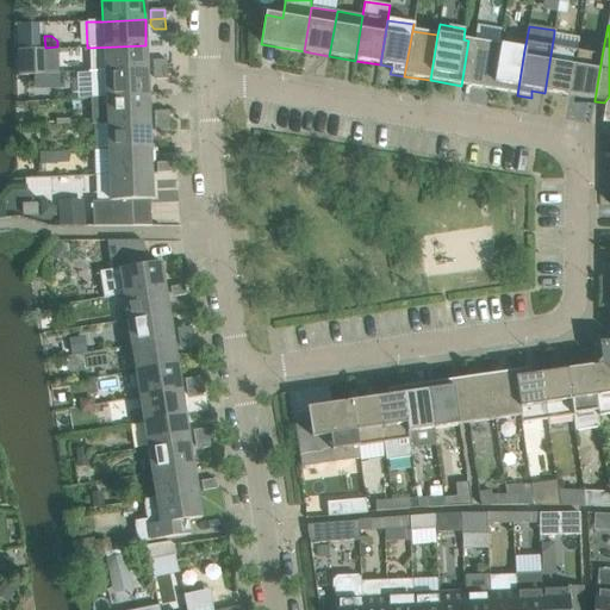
[(473,42),(468,41),(461,86),(492,91),(499,45),(473,42)]
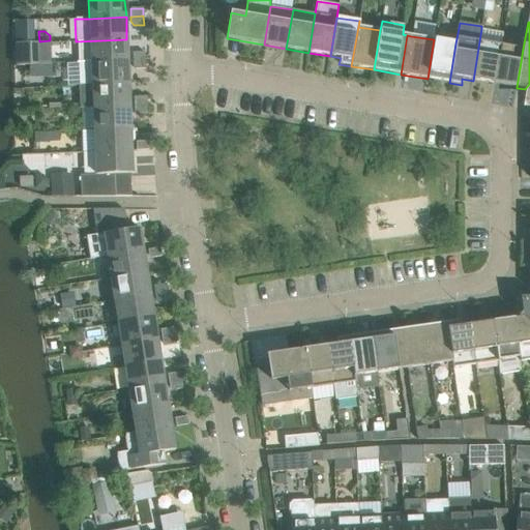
[(428,79),(449,83),(457,38),(455,37),(455,43),(434,39),(428,79)]
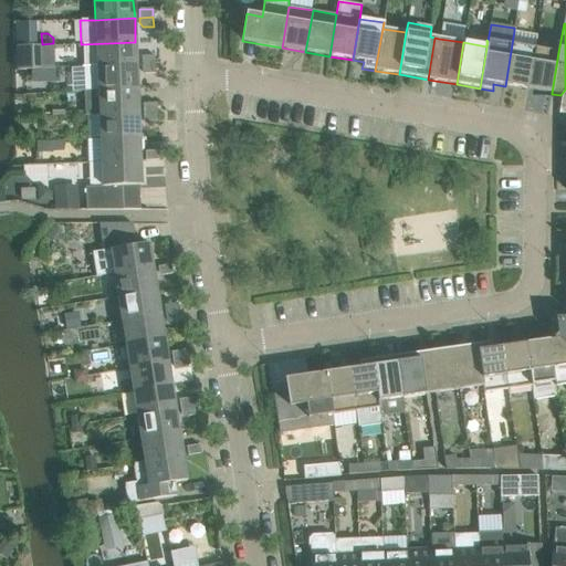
[(135,42),(82,44),(83,67),(136,65),(135,42)]
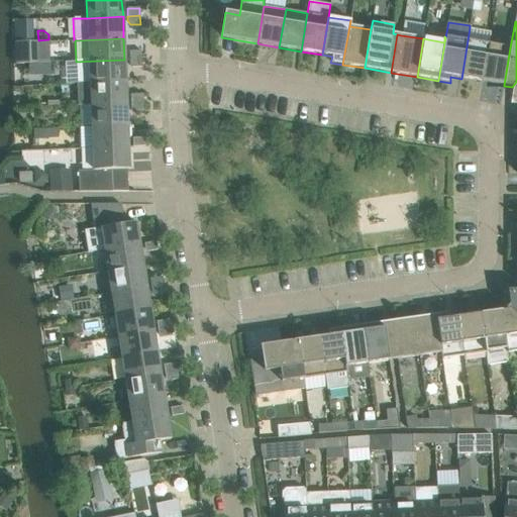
[(461,79),(482,82),(489,44),(468,40),(461,79)]
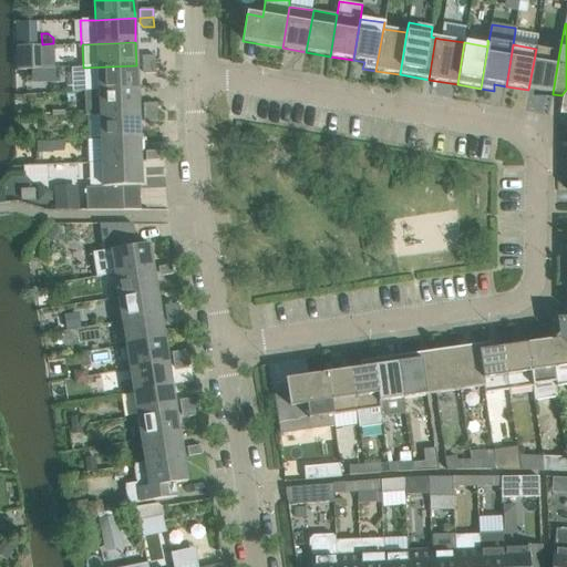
[(40,47),(14,48),(16,71),(30,70),(40,70),(40,47)]
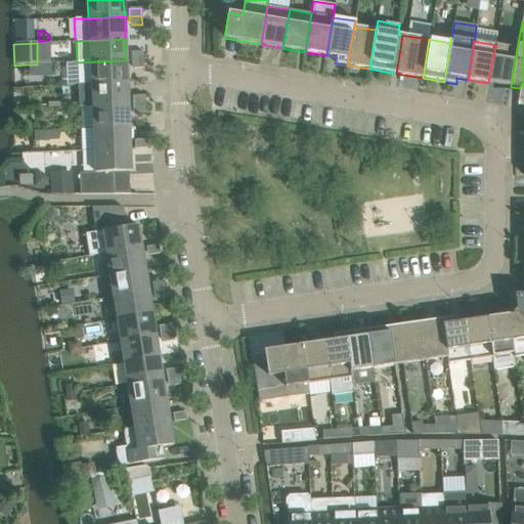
[(488,83),(511,87),(517,48),(495,45),(488,83)]
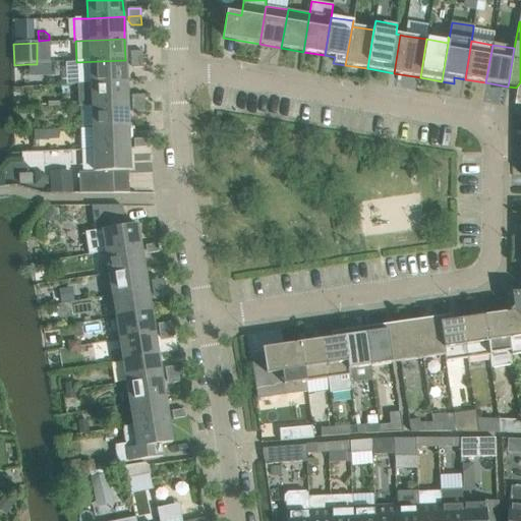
[(130,60),(142,60),(142,52),(130,52),(130,60)]
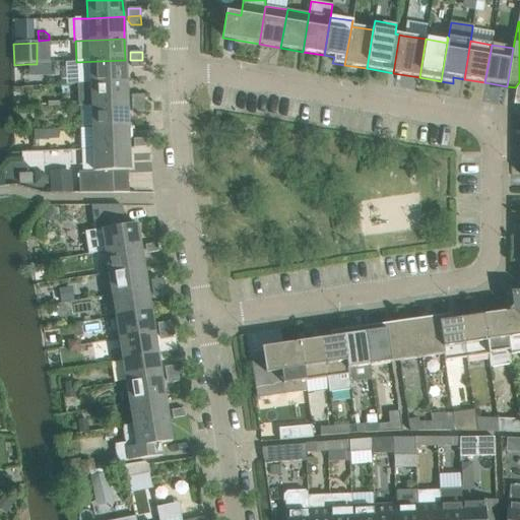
[(76,62),(75,62),(76,84),(77,84),(126,82),(125,60),(76,62)]
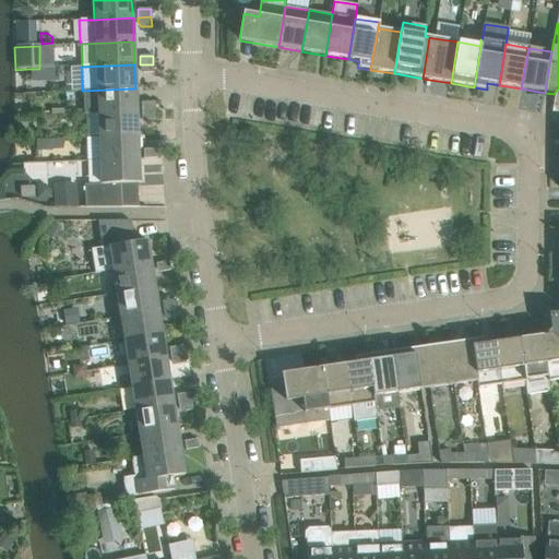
[(153,64),(140,64),(140,69),(143,73),(153,73),(153,64)]
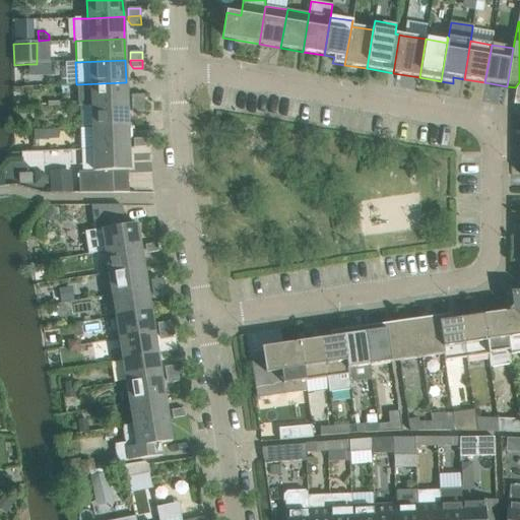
[(126,82),(77,84),(78,106),(80,106),(127,104),(126,82)]
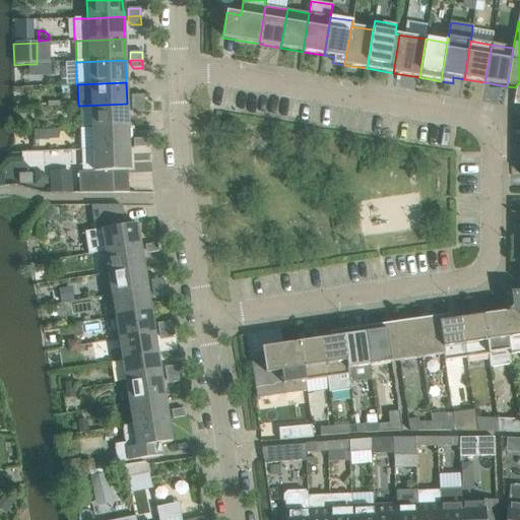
[(134,95),(132,101),(132,104),(144,104),(143,95),(134,95)]
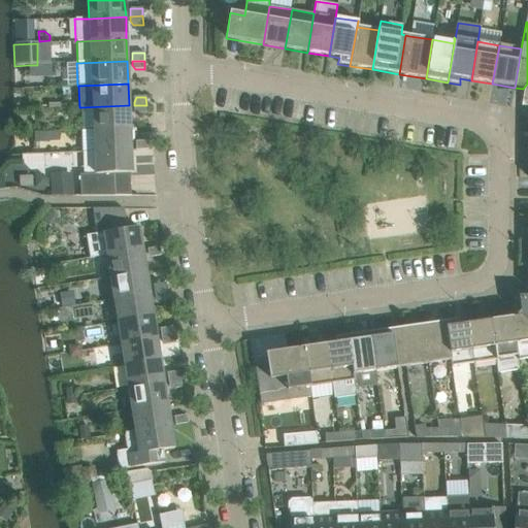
[(129,105),(81,107),(81,130),(94,129),(130,128),(129,105)]
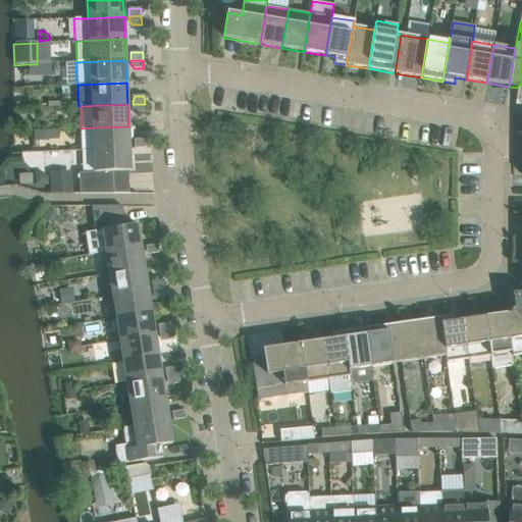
[(145,104),(133,104),(133,108),(135,113),(145,112),(145,104)]
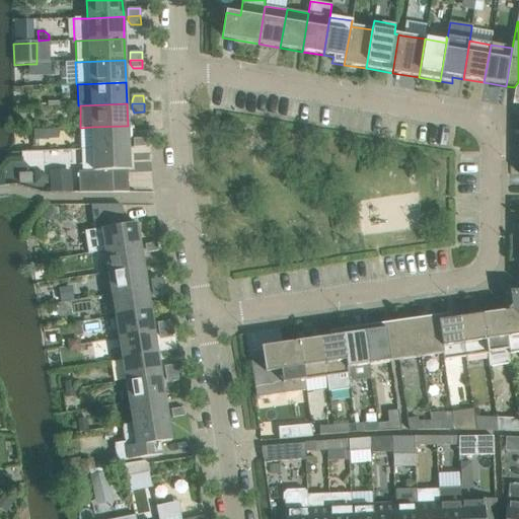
[(49,108),(38,108),(39,118),(49,117),(49,108)]
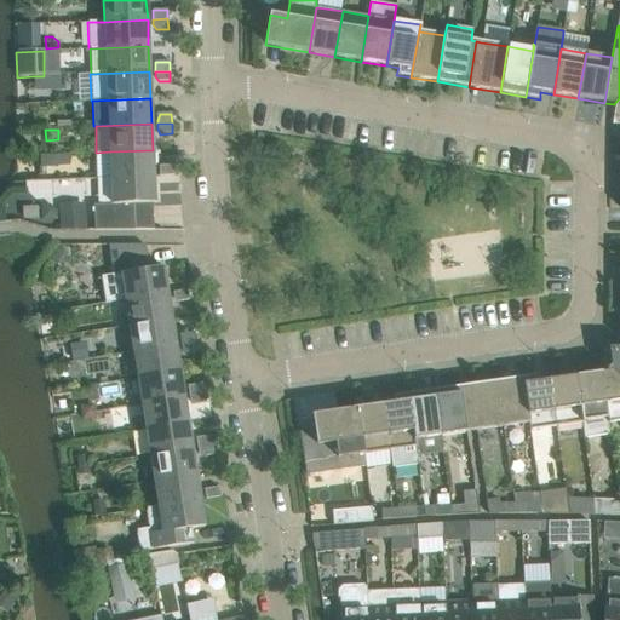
[(275,143),(267,143),(268,156),(281,156),(280,143),(275,143)]
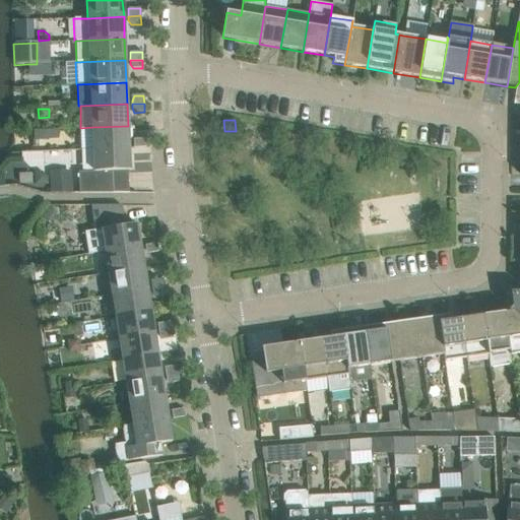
[(92,127),(93,149),(129,148),(128,126),(92,127)]
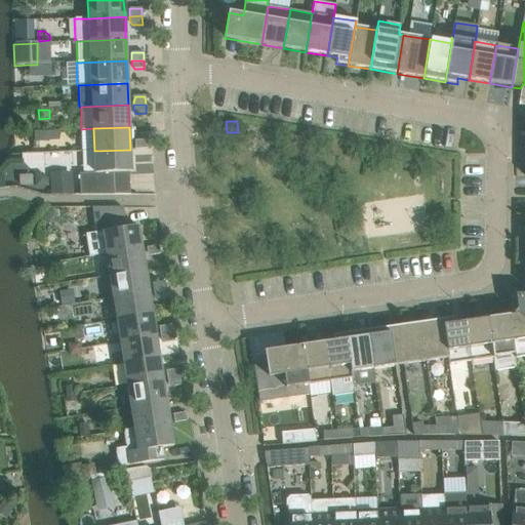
[(46,132),(34,132),(34,143),(46,142),(46,132)]
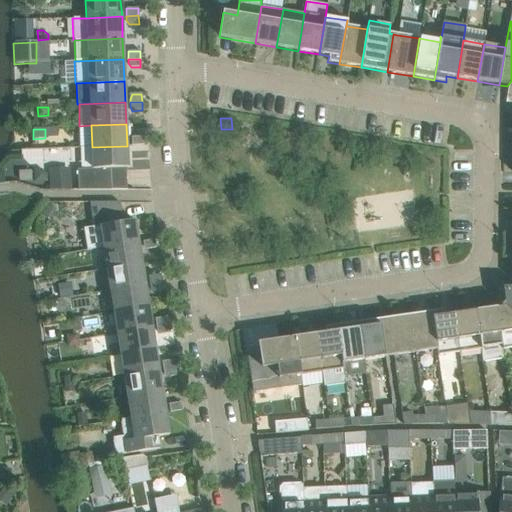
[(133,137),(131,142),(131,146),(144,145),(143,137),(133,137)]
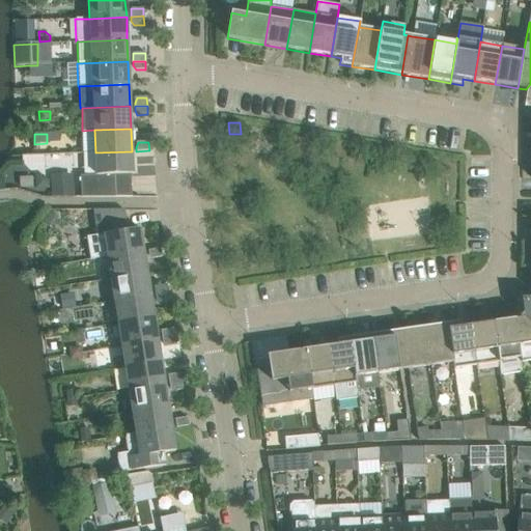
[(133,174),(132,151),(95,152),(96,176),(80,176),(81,197),(115,197),(115,196),(114,175),(133,174)]
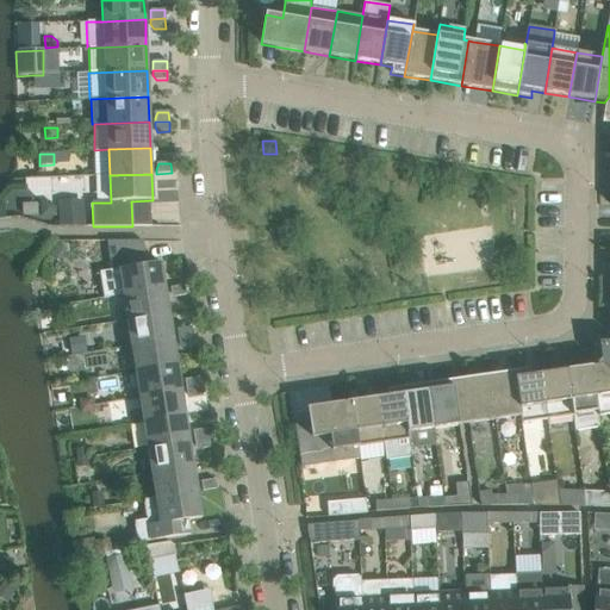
[(49,203),(41,204),(41,218),(55,217),(55,209),(49,203)]
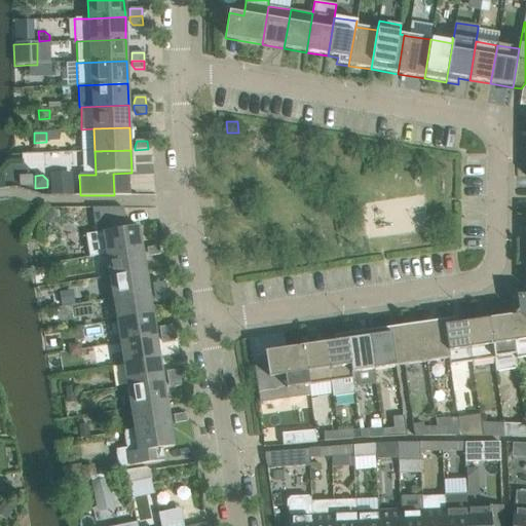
[(72,179),(52,180),(52,195),(72,194),(72,179)]
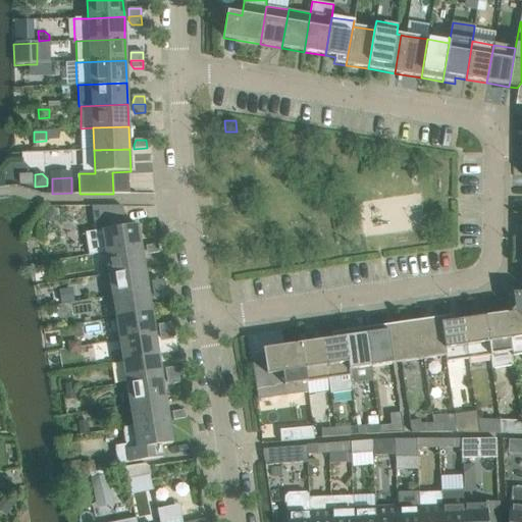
[(122,206),(81,207),(89,256),(105,253),(141,247),(138,225),(125,226),(122,206)]
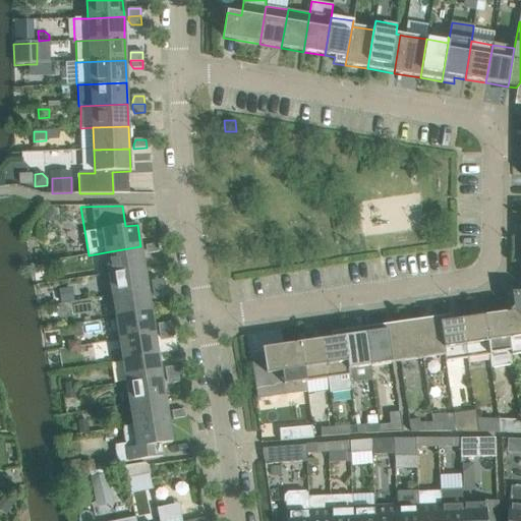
[(147,254),(159,252),(158,244),(146,246),(147,254)]
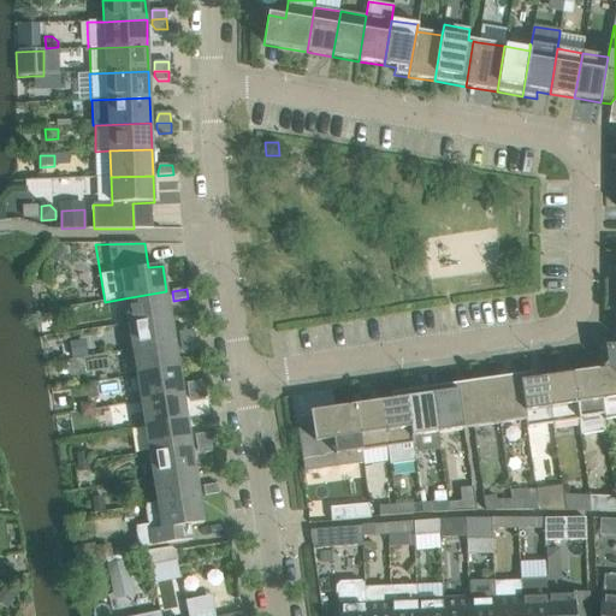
[(170,318),(166,291),(124,298),(129,324),(170,318)]
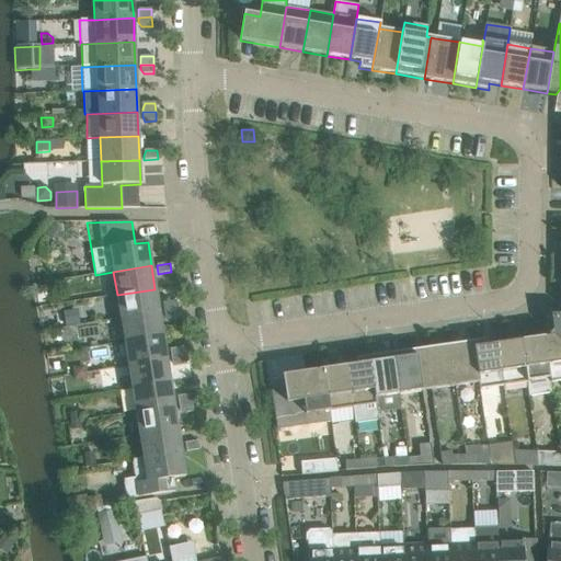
[(117,295),(121,319),(159,312),(155,289),(117,295)]
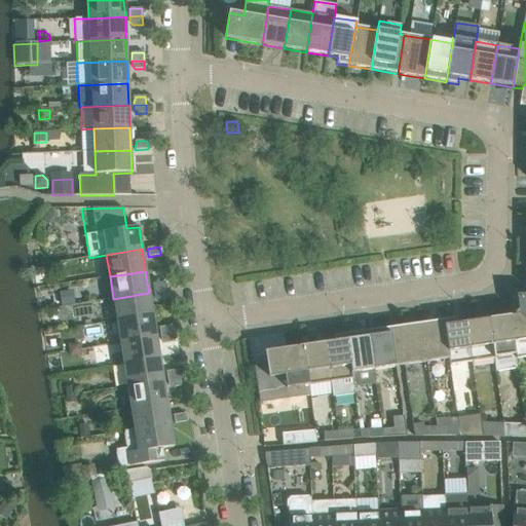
[(153,292),(165,290),(164,282),(152,284),(153,292)]
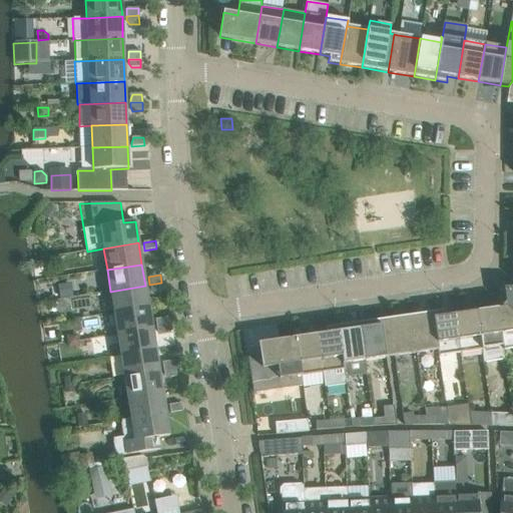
[(163,291),(161,283),(149,285),(151,293),(163,291)]
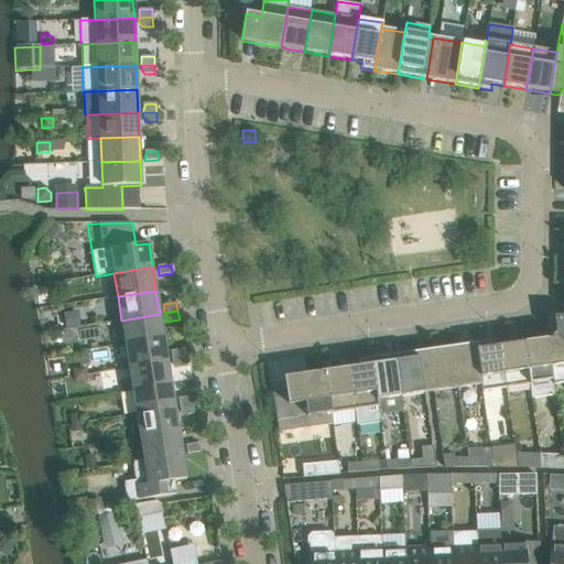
[(73,313),(63,315),(65,328),(75,326),(73,313)]
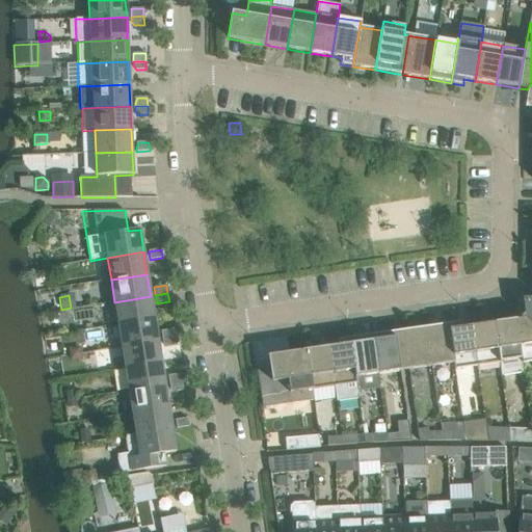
[(154,318),(151,296),(114,302),(118,324),(154,318)]
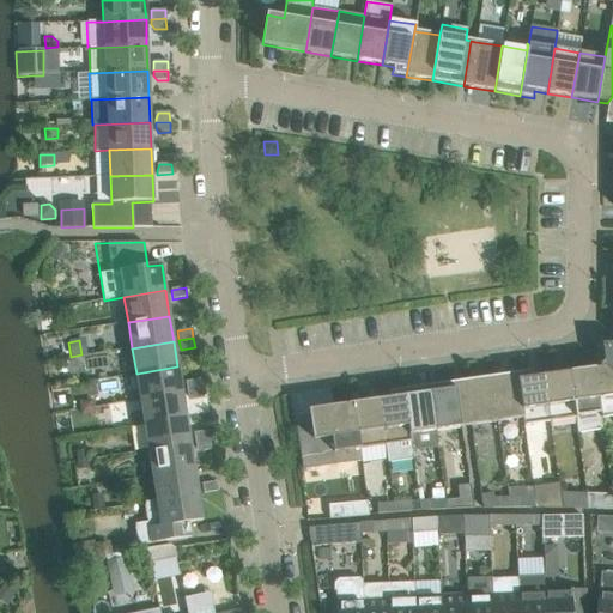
[(137,374),(140,399),(182,393),(177,366),(137,374)]
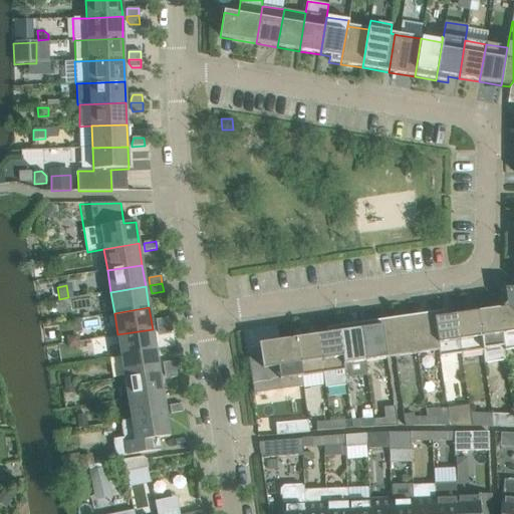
[(513,314),(513,313),(507,308),(498,309),(504,351),(513,349),(513,348),(513,314)]
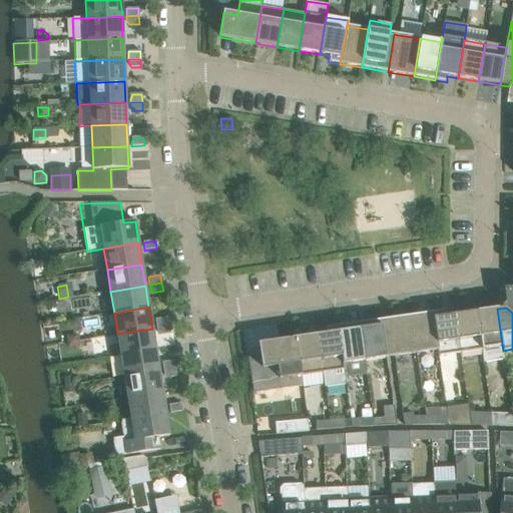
[(497,309),(476,312),(481,350),(483,363),(504,360),(503,351),(497,309)]
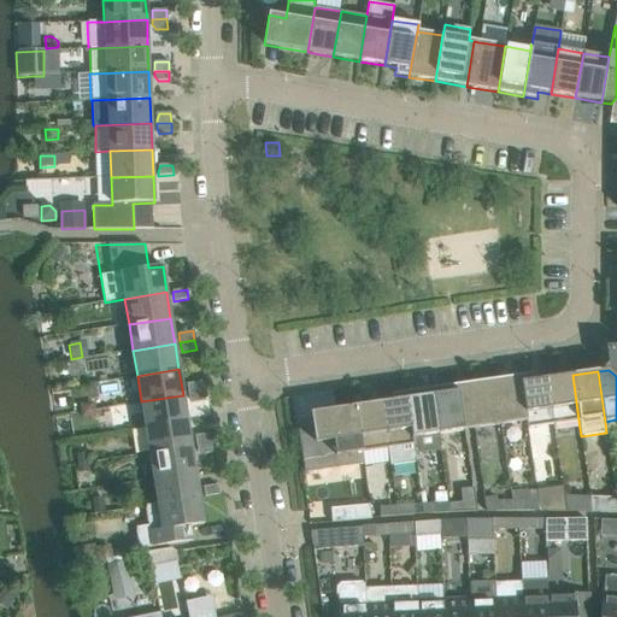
[(527,428),(553,424),(546,378),(535,381),(534,374),(519,376),(527,428)]
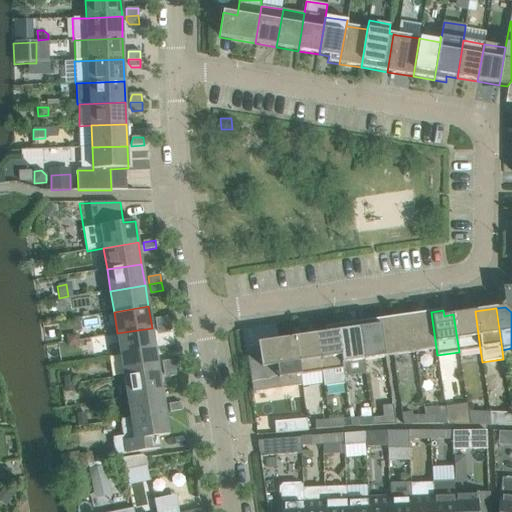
[(459,352),(480,349),(475,311),(453,314),(459,352)]
